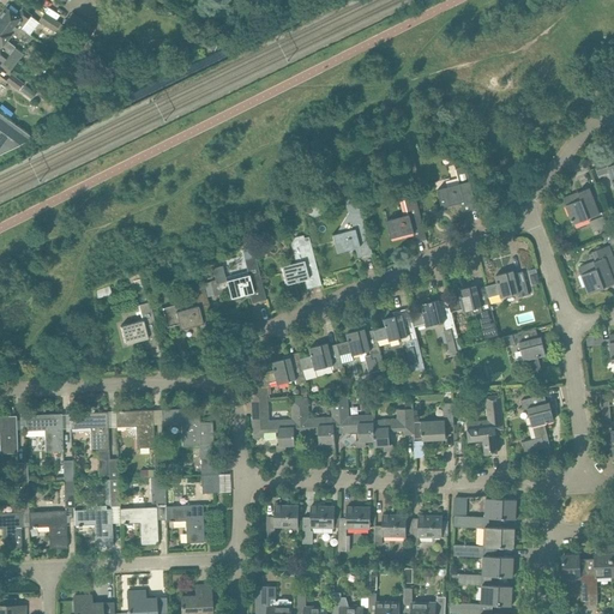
[(0,14),(0,22),(12,32),(24,41),(30,35),(31,36),(42,23),(40,22),(30,14),(22,8),(16,16),(6,7),(0,14)]
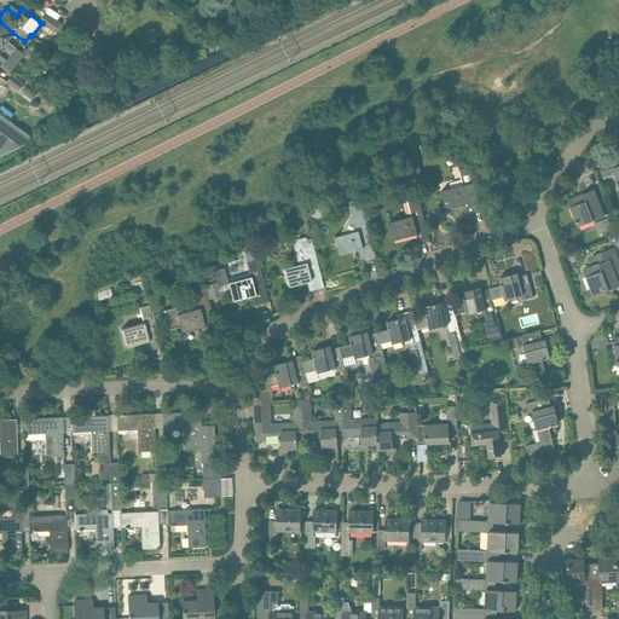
[(40,22),(42,23),(55,32),(59,23),(45,13),(40,22)]
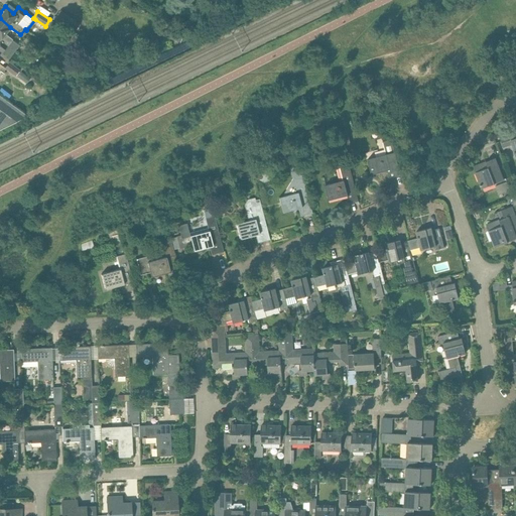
[(55,18),(70,27),(75,31),(80,24),(59,11),(55,18)]
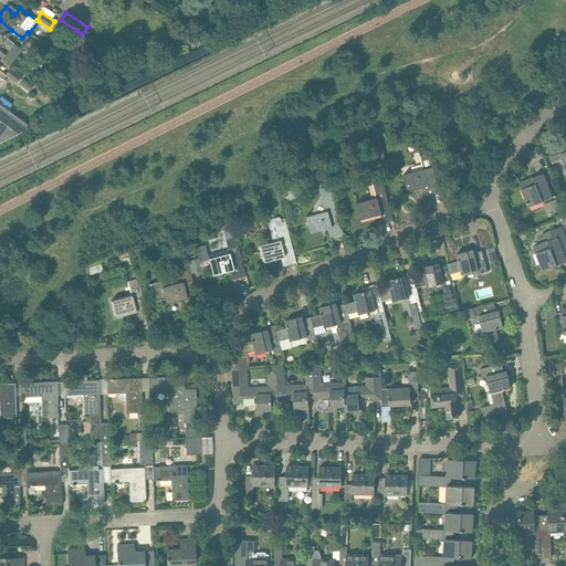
[(0,20),(0,54),(2,58),(3,56),(11,63),(21,50),(13,43),(6,37),(11,30),(0,20)]
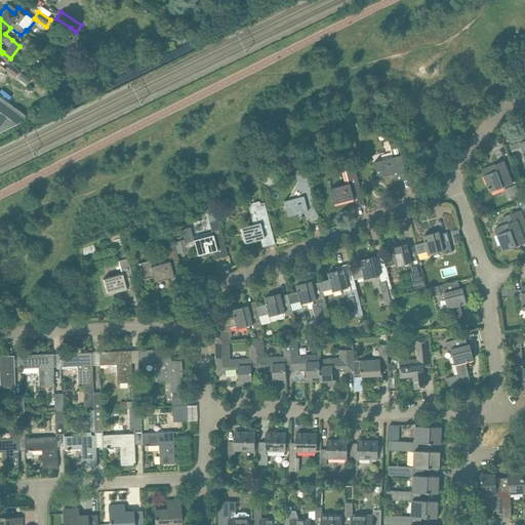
[(170,28),(167,37),(184,43),(188,35),(170,28)]
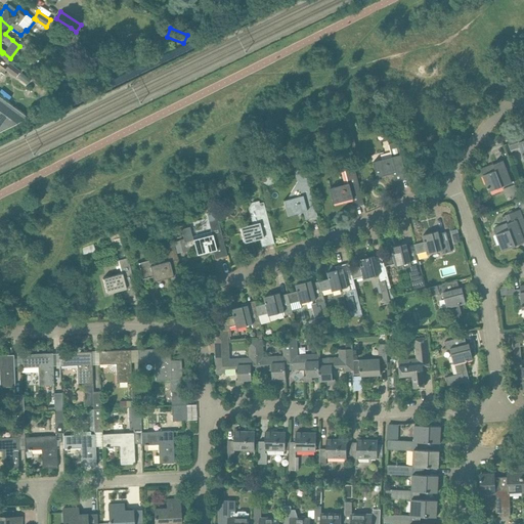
[(9,63),(5,70),(15,78),(19,72),(9,63)]
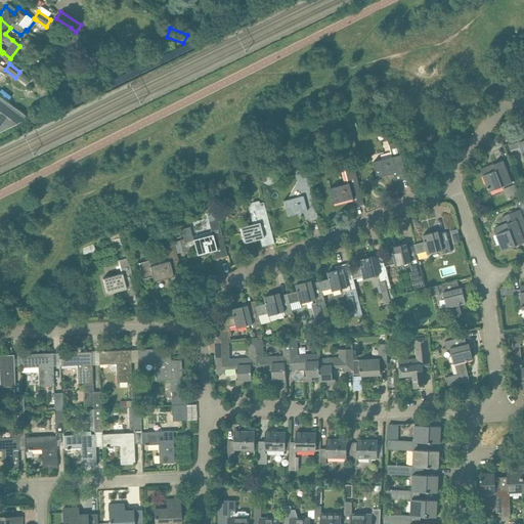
[(0,97),(0,131),(28,119),(0,97)]
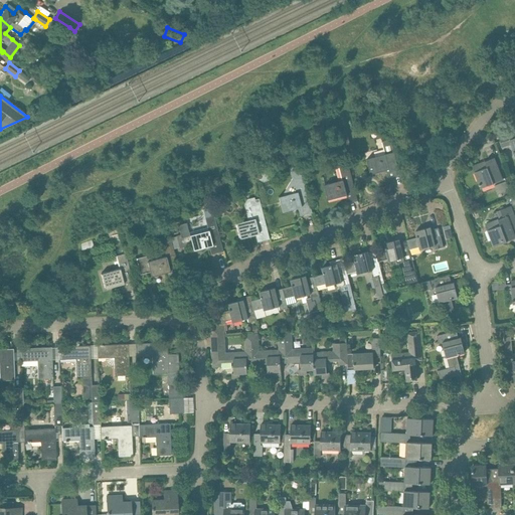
[(514,131),(499,137),(502,148),(512,145),(514,154),(514,131)]
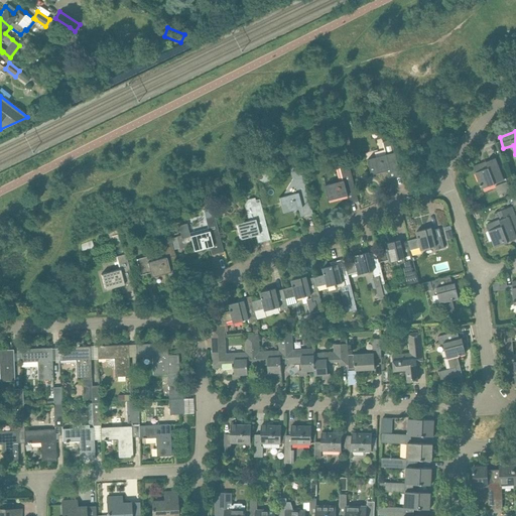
[(401,175),(398,165),(393,145),(388,140),(383,142),(386,154),(368,159),(372,174),(387,170),(389,178),(401,175)]
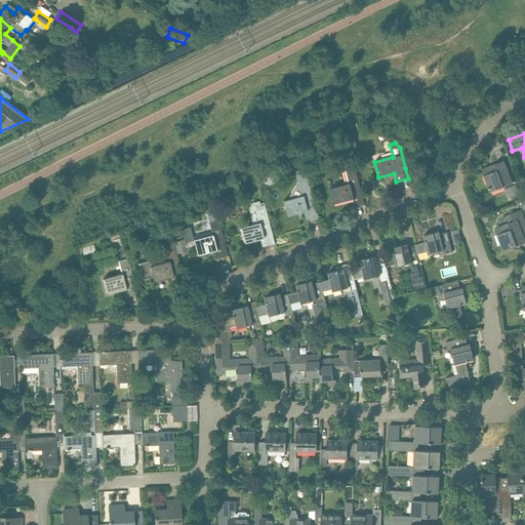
[(481,169),(490,192),(503,187),(508,197),(519,193),(515,182),(513,183),(503,161),(481,169)]
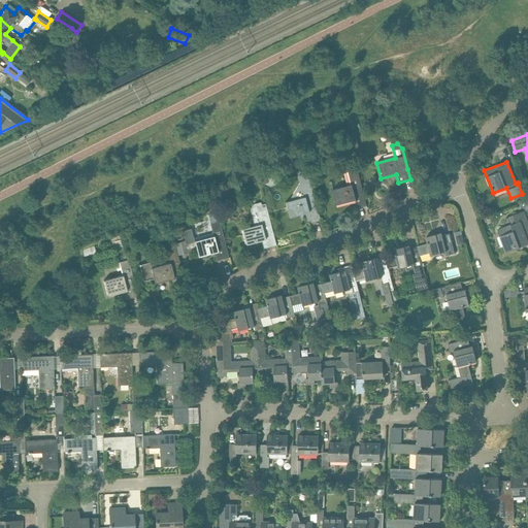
[(352,185),(347,186),(332,190),(336,205),(353,201),(355,209),(367,206),(357,169),(348,172),(352,185)]
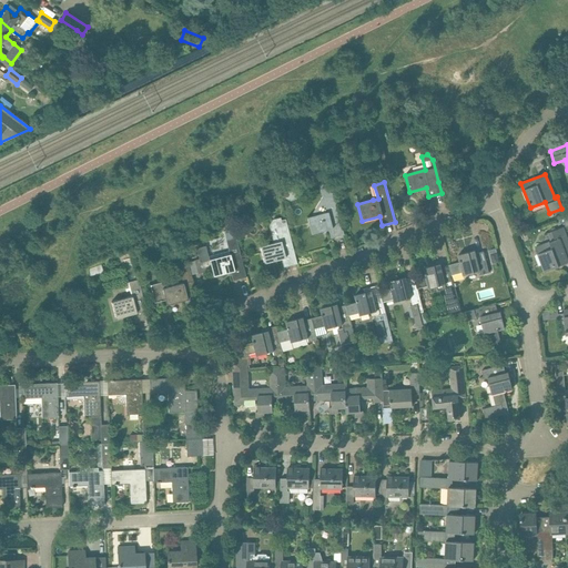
[(344,235),(341,224),(337,210),(332,188),(322,190),(326,203),(320,214),(306,217),(311,234),(328,230),(331,239),(344,235)]
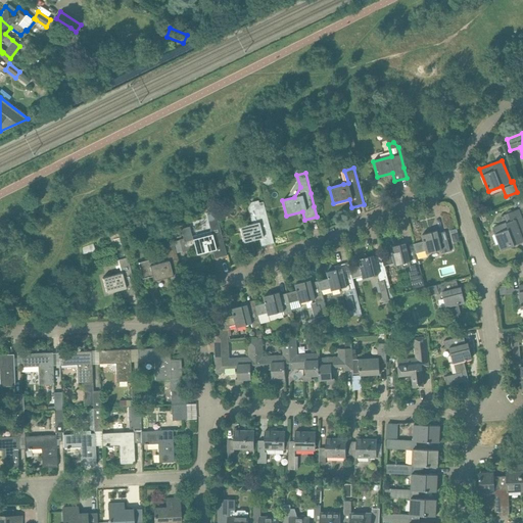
[(262,246),(274,243),(263,201),(253,204),(258,222),(239,227),(243,242),(259,238),(262,246)]
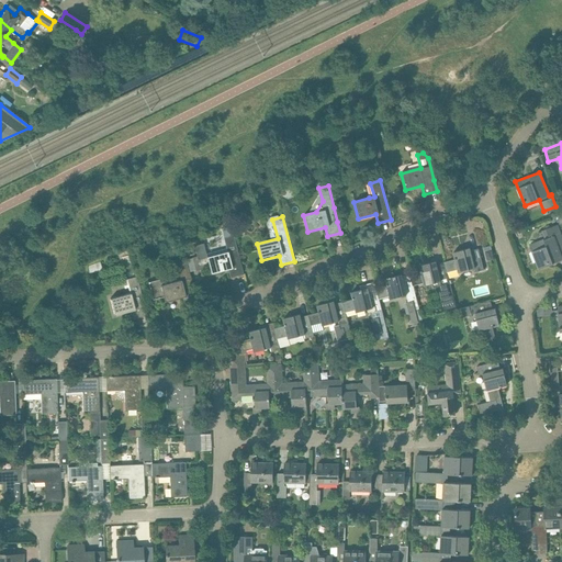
[(561,237),(558,225),(542,231),(546,238),(530,245),(539,269),(561,259),(561,257),(559,248),(561,246),(561,237)]
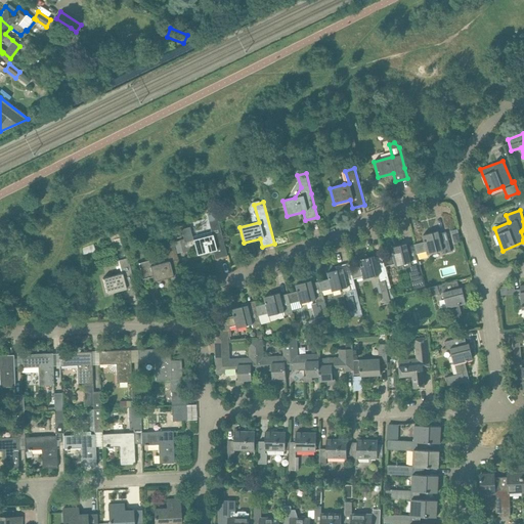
[(227,256),(224,246),(217,219),(209,222),(211,232),(192,236),(189,227),(181,229),(183,238),(179,241),(182,253),(195,250),(197,255),(213,251),(215,259),(227,256)]
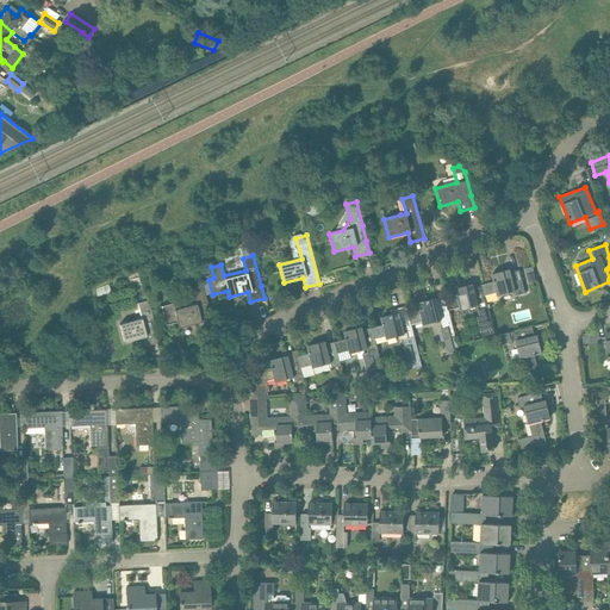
[(485,296),(497,293),(498,296),(515,291),(516,296),(526,293),(520,271),(511,272),(510,269),(492,274),(495,281),(483,285),(485,296)]
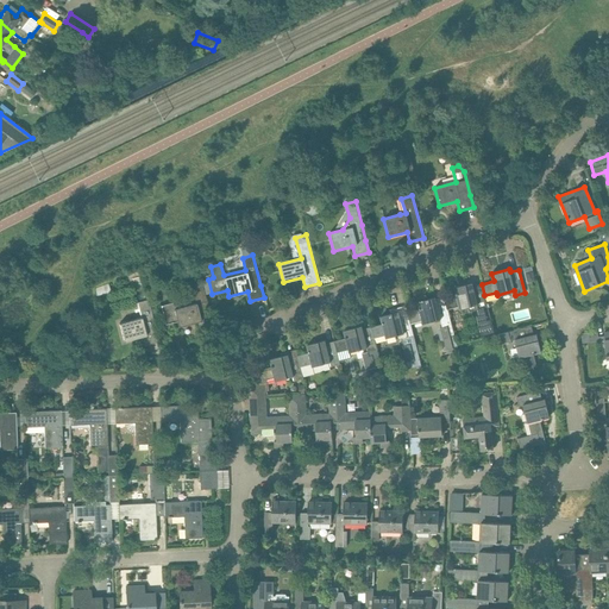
[(200,332),(214,328),(201,280),(190,282),(196,303),(181,307),(179,301),(161,306),(165,325),(177,321),(179,327),(198,322),(200,332)]
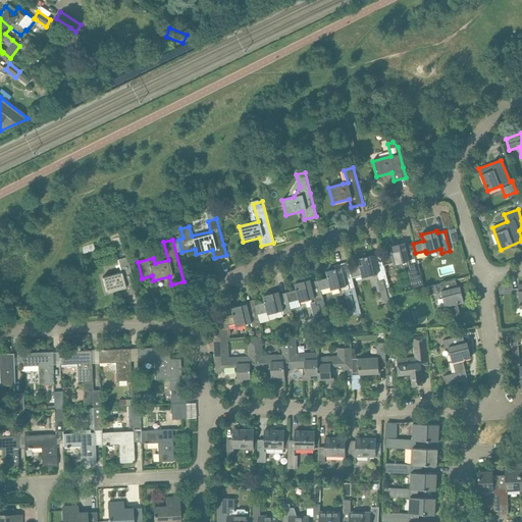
[(413,244),(406,246),(405,243),(389,247),(392,253),(381,256),(383,265),(394,263),(395,265),(402,263),(403,268),(409,266),(410,271),(409,272),(413,289),(424,286),(421,274),(418,275),(415,265),(418,264),(415,253),(413,244)]
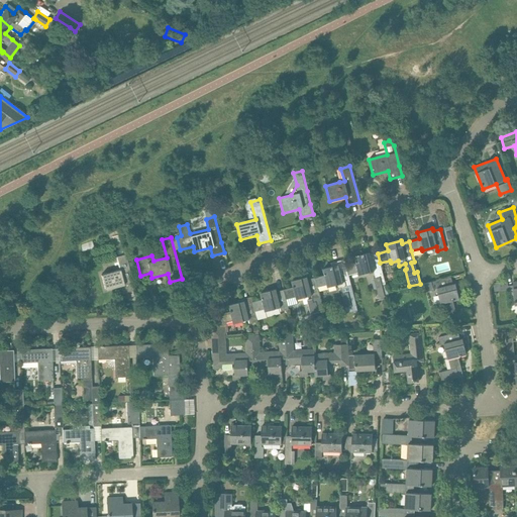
[(376,278),(374,278),(376,289),(386,286),(380,263),(378,253),(371,255),(370,252),(354,256),(356,263),(346,266),(348,275),(358,273),(359,275),(374,272),(376,278)]
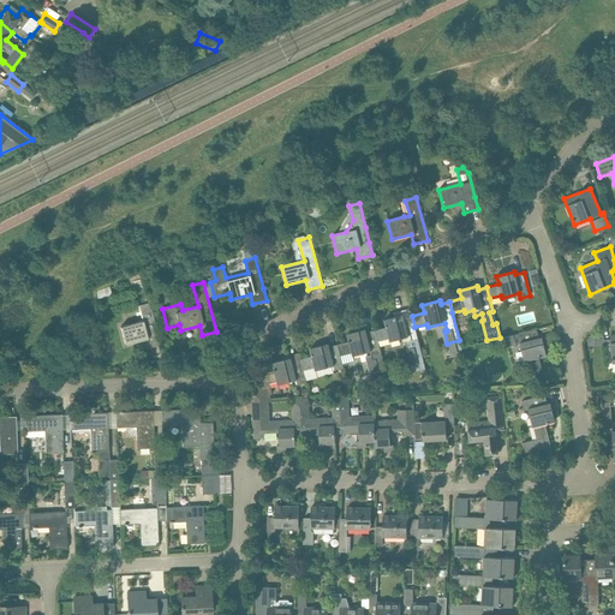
[(161,345),(149,303),(139,305),(143,321),(120,327),(125,345),(144,340),(147,350),(161,345)]
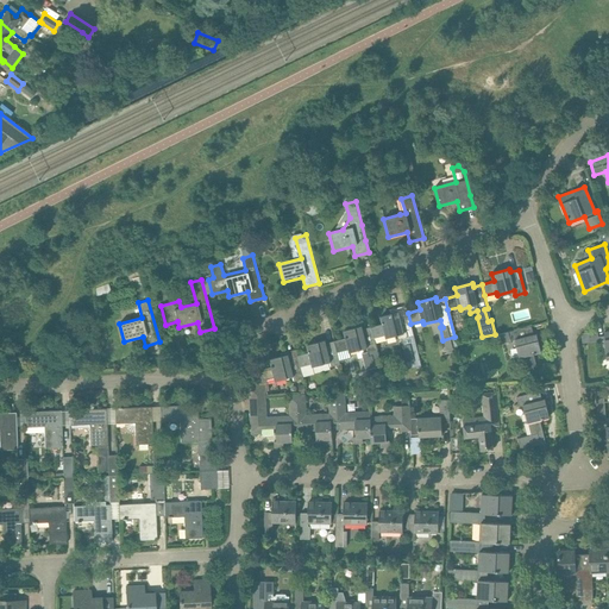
[(407,309),(381,316),(383,324),(371,327),(374,338),(385,336),(387,338),(397,336),(399,339),(402,338),(405,345),(402,346),(407,362),(420,358),(410,324),(408,313),(407,309)]
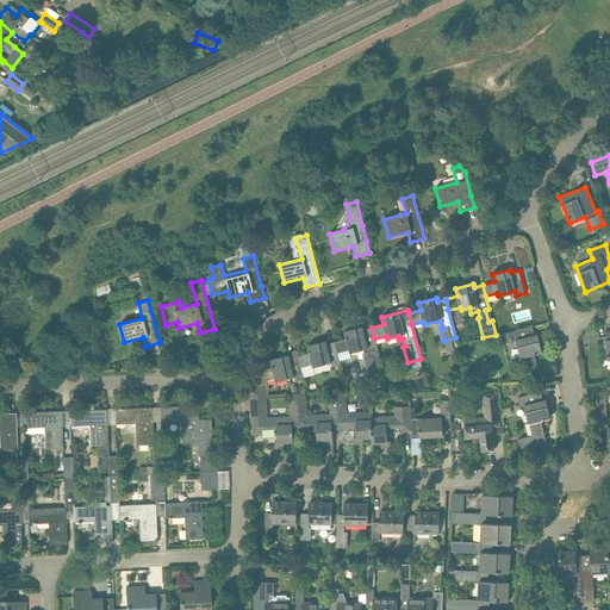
[(374,338),(372,328),(363,330),(362,327),(344,331),(347,338),(335,342),(337,353),(349,350),(350,353),(367,349),(369,356),(367,358),(369,367),(375,366),(377,368),(381,367),(378,350),(374,338)]
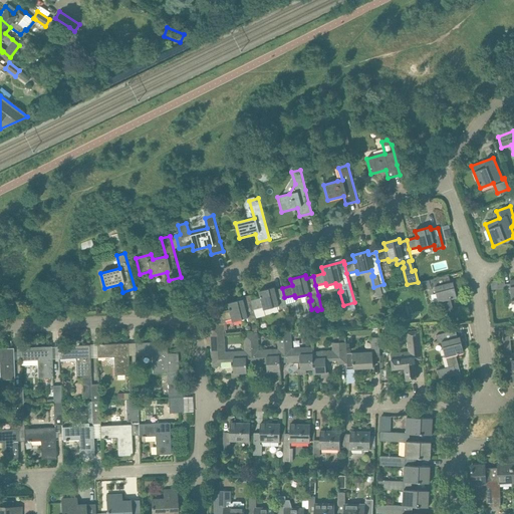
[(451,283),(449,275),(429,280),(431,288),(435,287),(439,301),(441,301),(444,311),(453,309),(450,298),(457,297),(453,282),(451,283)]
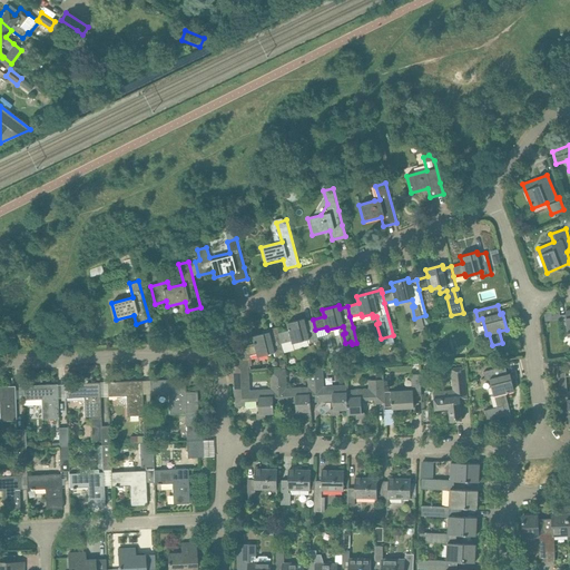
[(436,313),(429,315),(430,322),(439,320),(436,313)]
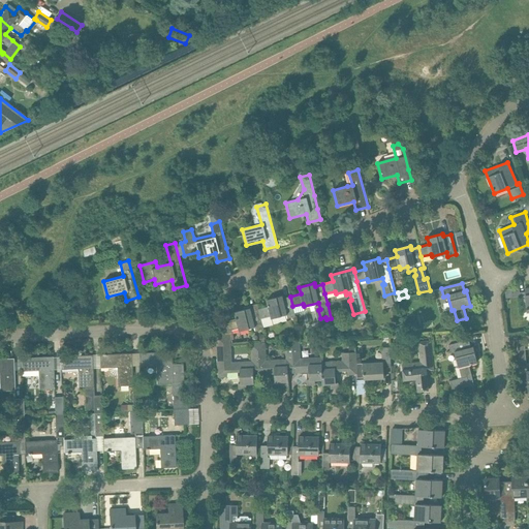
[(296,316),(292,306),(290,297),(283,299),(282,296),(267,300),(269,306),(258,309),(260,318),(271,316),(272,318),(286,315),(287,318),(296,316)]
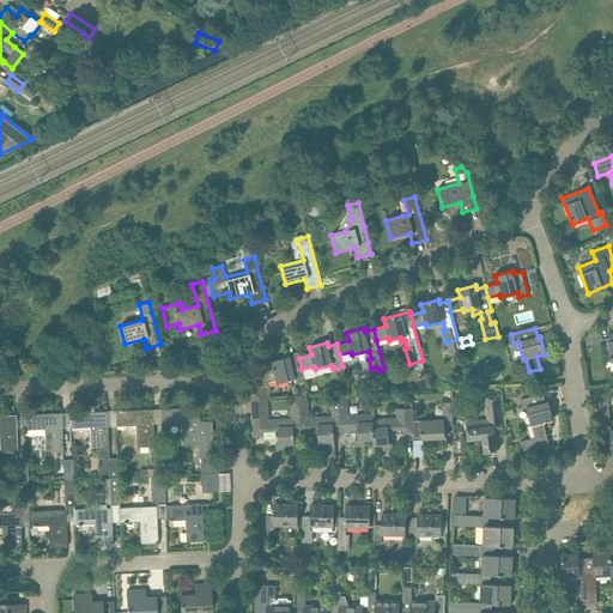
[(277,381),(278,383),(295,380),(296,383),(305,381),(302,369),(299,358),(291,360),(290,357),(272,362),(274,370),(261,372),(262,377),(265,384),(266,383),(277,381)]
